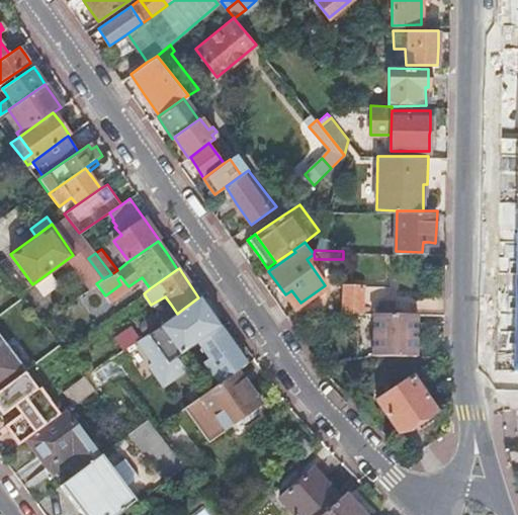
[(445,313),(445,295),(390,294),(390,286),(343,285),(343,312),(373,312),(418,313),(445,313)]
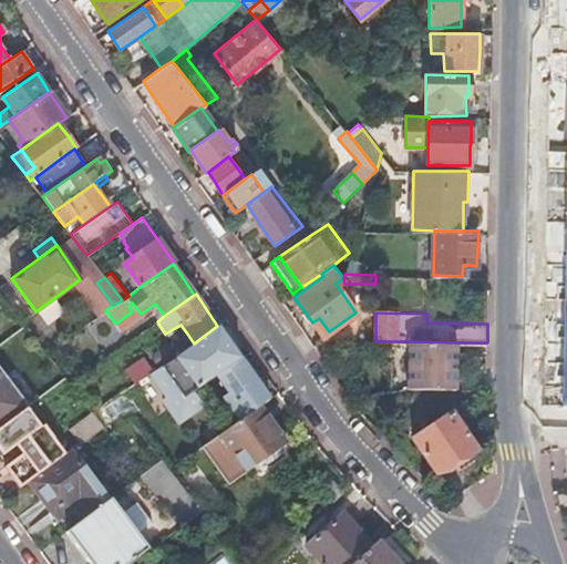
[(323,336),(329,331),(319,318),(312,322),(323,336)]
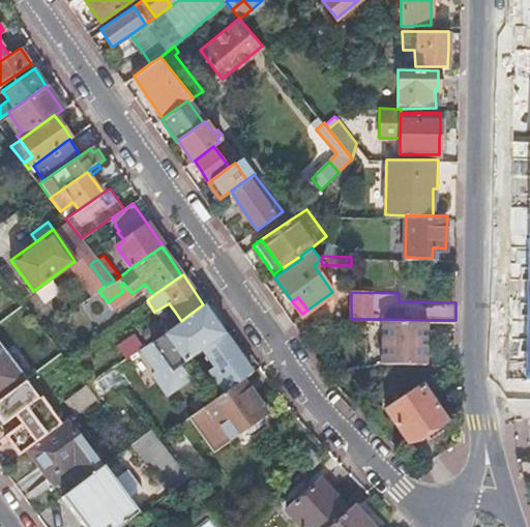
[(205,302),(203,304),(186,317),(196,330),(203,343),(223,329),(212,315),(205,302)]
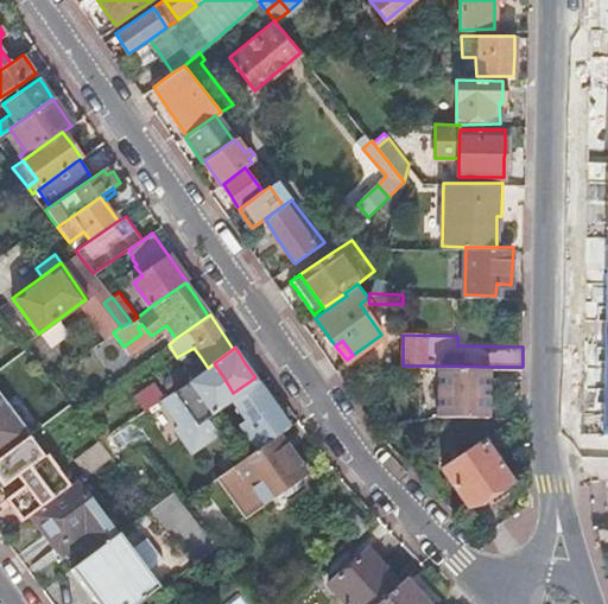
[(208,368),(201,357),(184,368),(191,379),(208,368)]
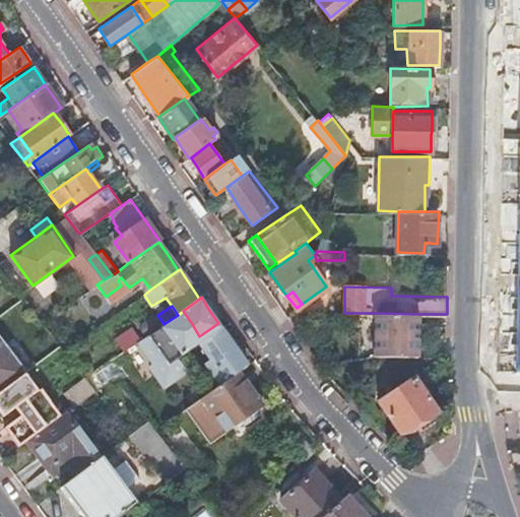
[(166,342),(192,324),(183,311),(178,315),(164,324),(155,330),(166,342)]
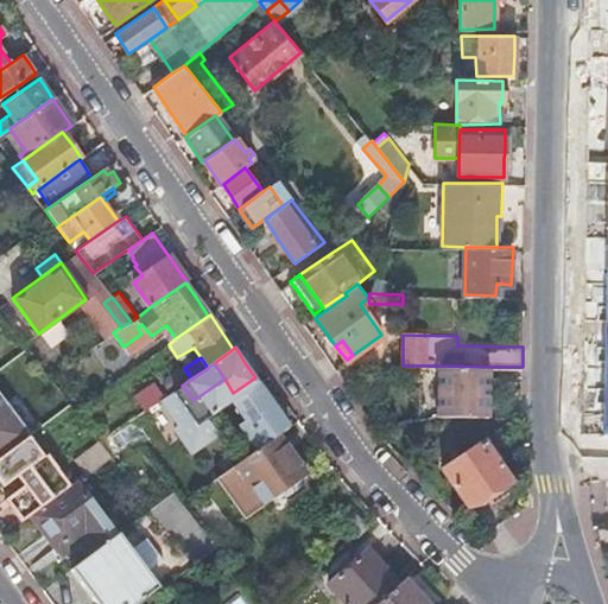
[(488,417),(491,367),(438,366),(437,389),(436,415),(488,417)]
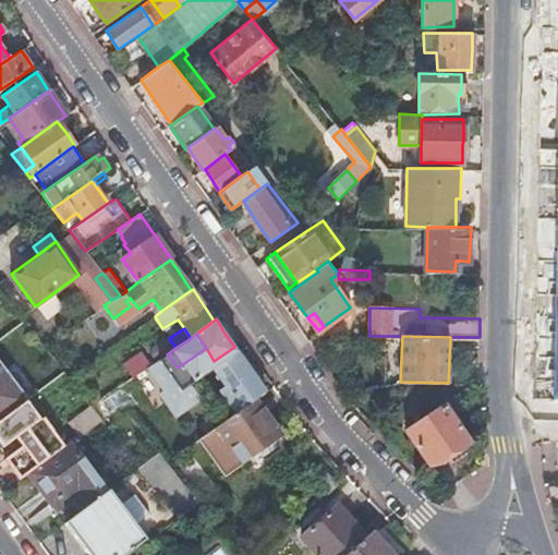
[(157,356),(170,348),(164,338),(150,348),(157,356)]
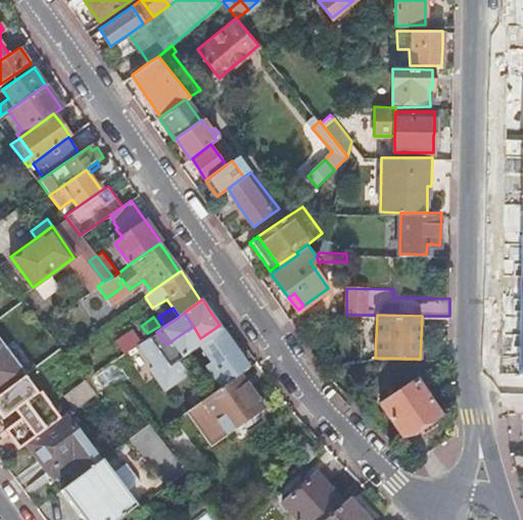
[(114,339),(124,353),(141,342),(131,328),(114,339)]
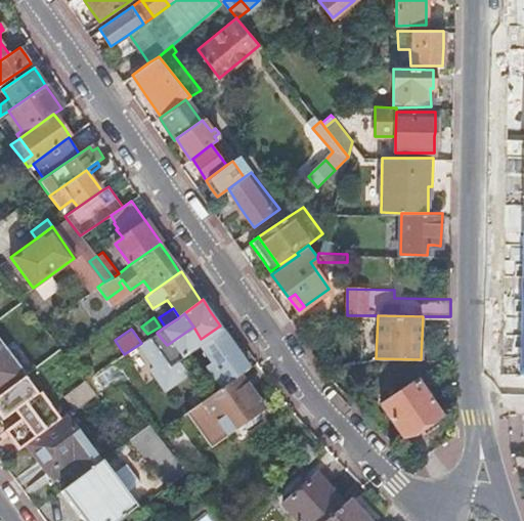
[(206,366),(221,387),(239,374),(247,368),(232,347),(223,335),(221,332),(200,346),(203,349),(211,362),(206,366)]
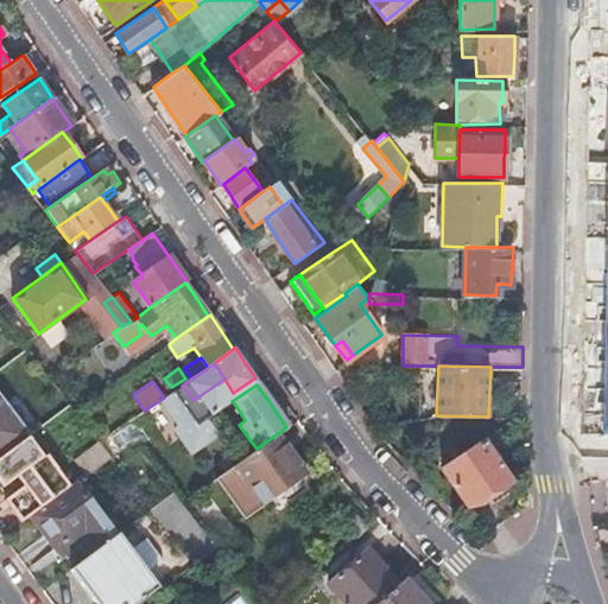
[(194,400),(182,386),(179,388),(181,389),(190,402),(194,400)]
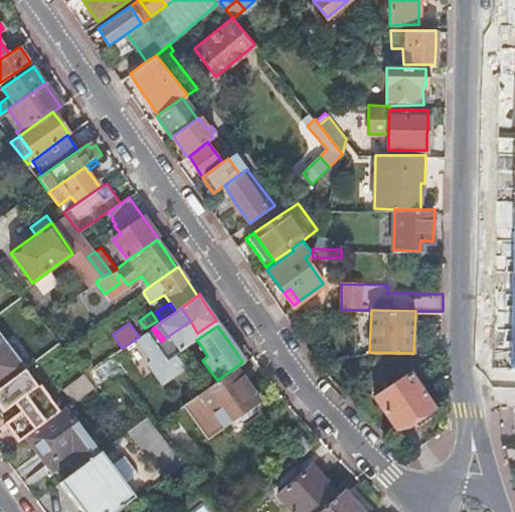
[(161,341),(153,330),(119,352),(134,375),(148,365),(168,353),(161,341)]
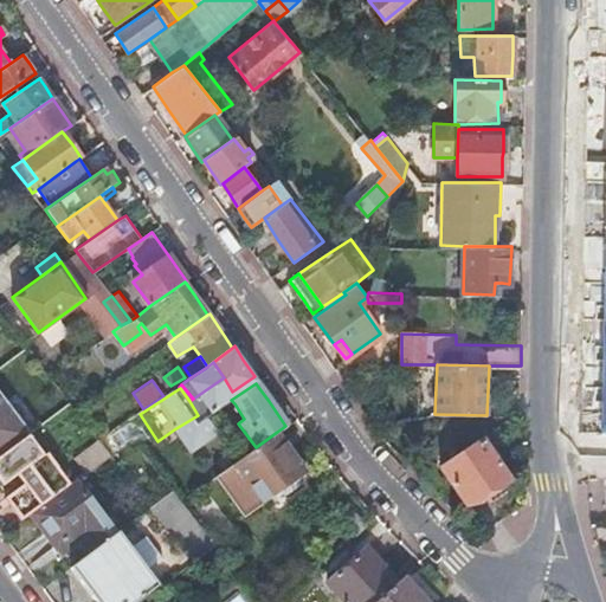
[(0,453),(28,432),(0,394),(0,453)]
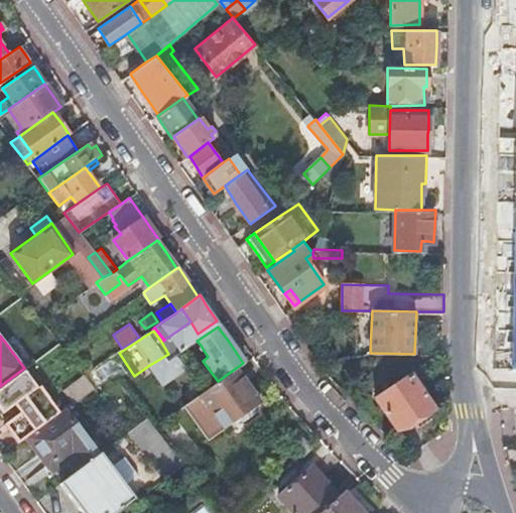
[(176,348),(179,353),(184,349),(181,344),(176,348)]
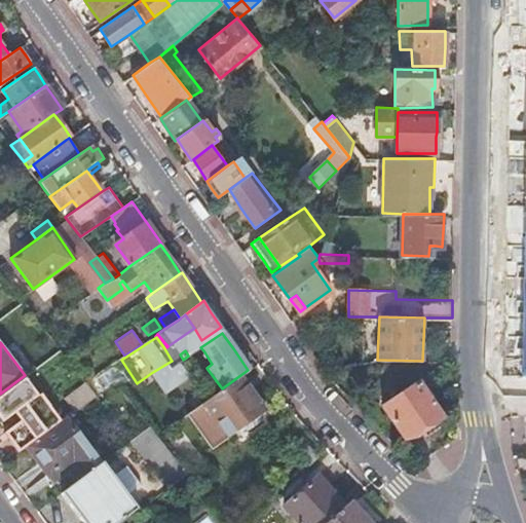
[(101,393),(128,376),(116,357),(89,373),(101,393)]
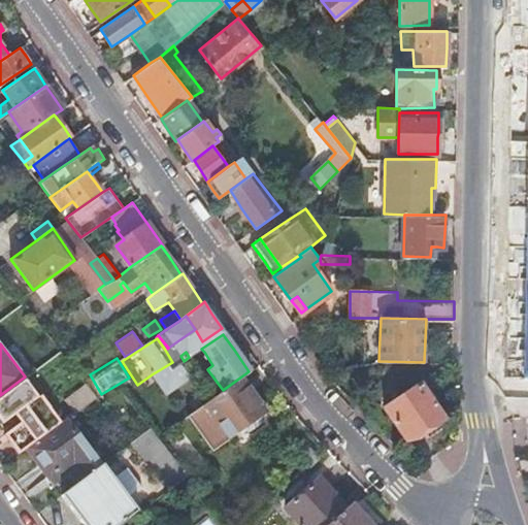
[(172,362),(152,374),(160,386),(180,373),(172,362)]
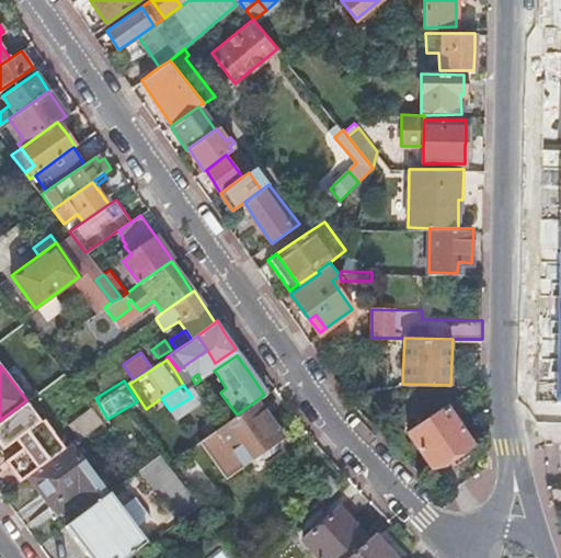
[(237,414),(221,425),(217,428),(244,466),(283,437),(271,420),(256,400),(237,414)]
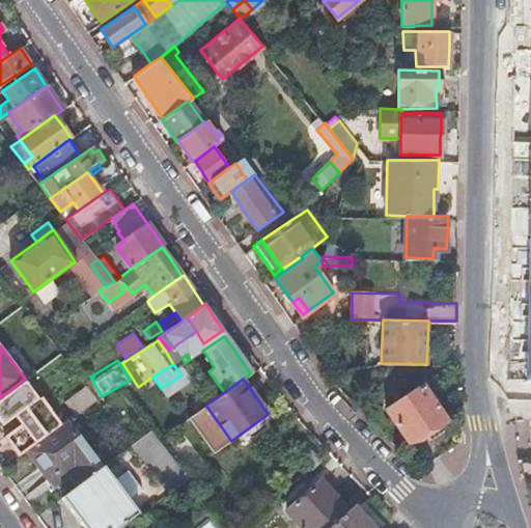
[(96,398),(86,385),(64,401),(74,414),(96,398)]
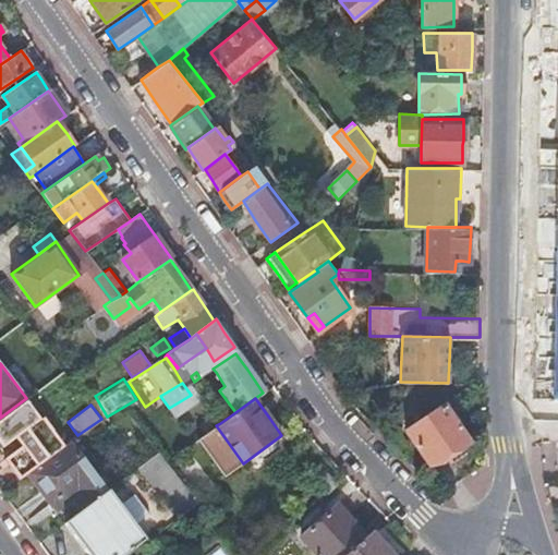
[(449,457),(470,443),(444,406),(404,431),(415,446),(428,466),(447,454),(449,457)]
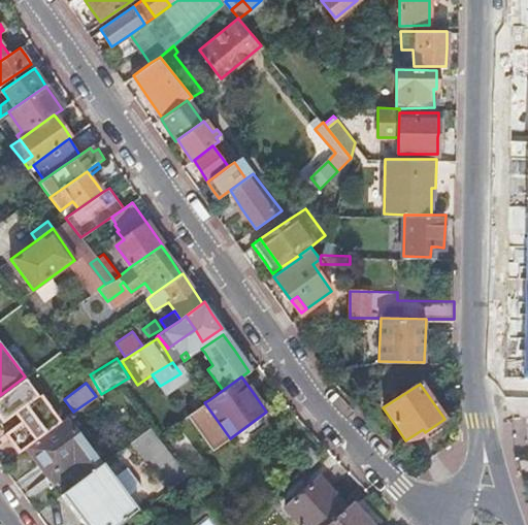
[(101,464),(66,418),(46,431),(27,447),(39,463),(48,477),(71,461),(83,478),(101,464)]
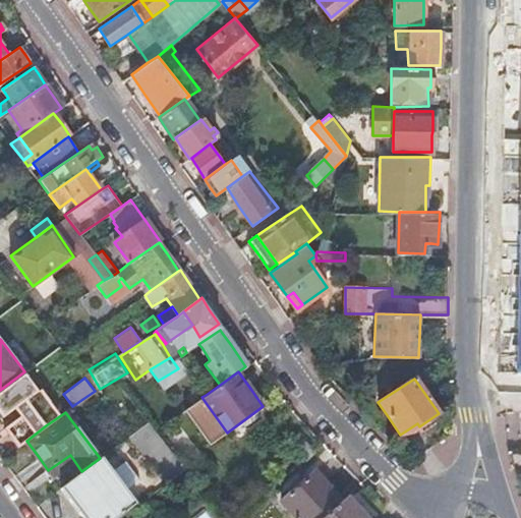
[(185,469),(155,430),(148,422),(130,436),(167,483),(185,469)]
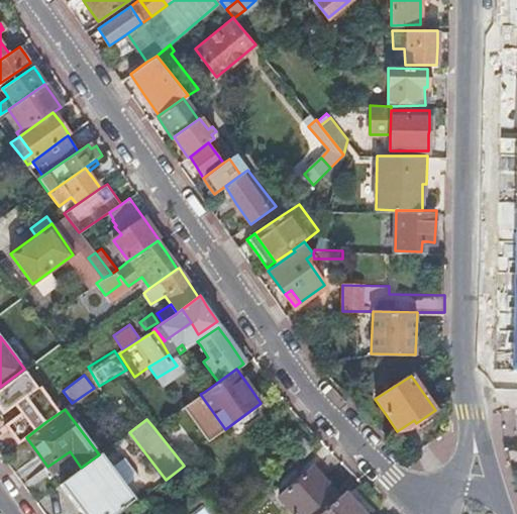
[(304,456),(313,448),(296,429),(287,437),(304,456)]
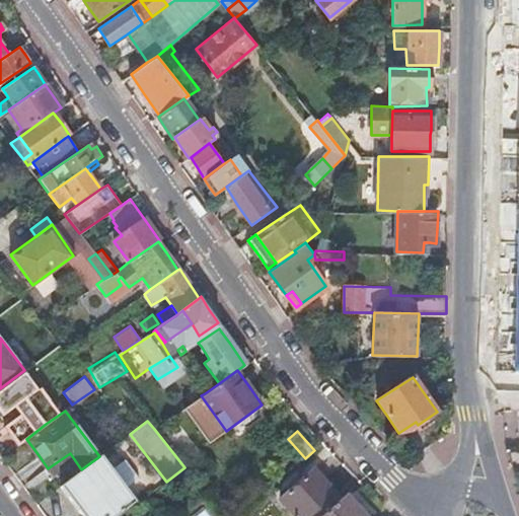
[(102,454),(99,456),(81,469),(61,485),(76,505),(84,515),(113,515),(136,499),(102,454)]
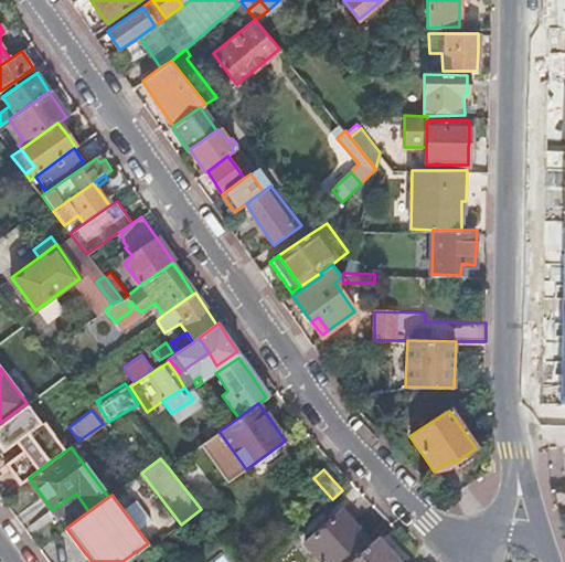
[(322,561),(348,561),(371,542),(355,525),(341,509),(305,542),(322,561)]
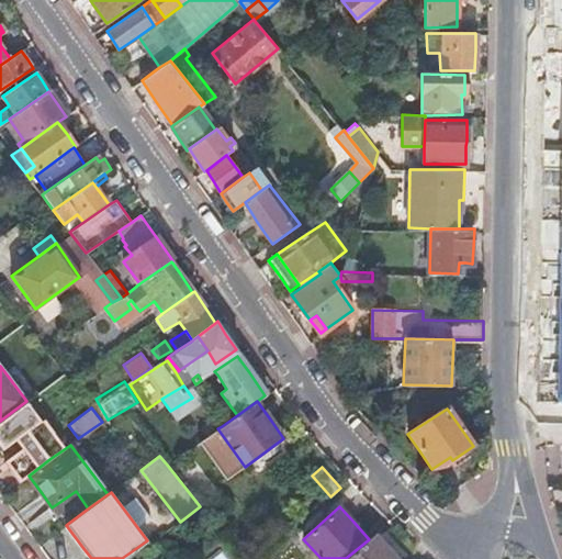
[(396,558),(394,556),(374,535),(369,539),(348,558),(396,558)]
